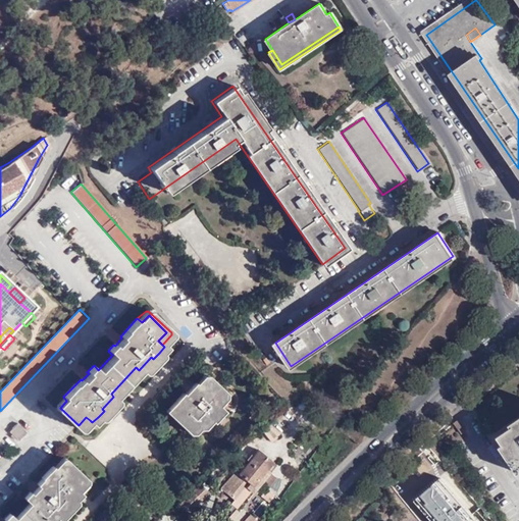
[(161,353),(159,353),(153,359),(151,357),(139,370),(143,372),(145,372),(161,355),(161,353)]
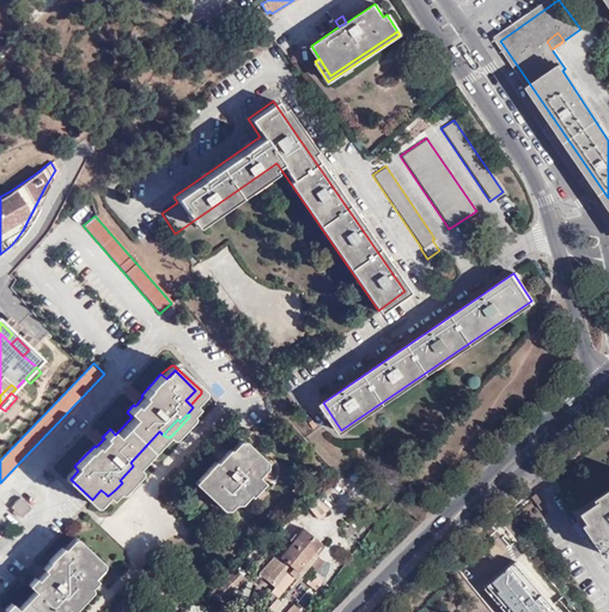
[(133,466),(163,435),(159,431),(131,462),(133,466)]
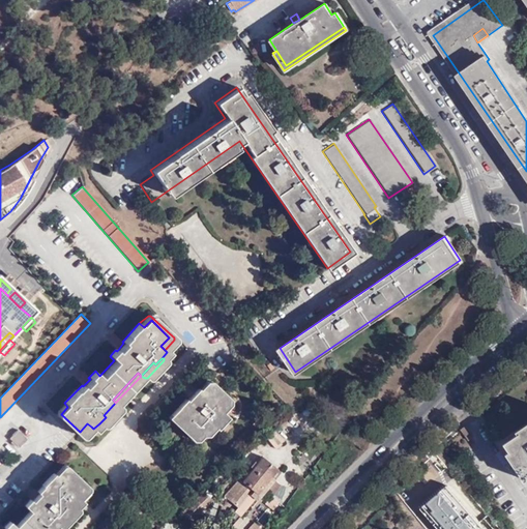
[(210,380),(205,381),(226,401),(218,408),(222,411),(229,405),(229,399),(210,380)]
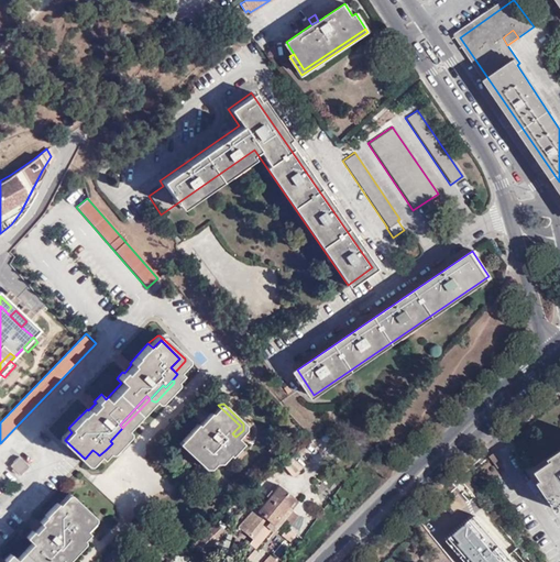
[(196,423),(179,441),(207,467),(212,462),(224,451),(228,454),(229,455),(241,442),(235,437),(232,433),(240,426),(218,405),(210,412),(209,412),(198,425),(196,423)]
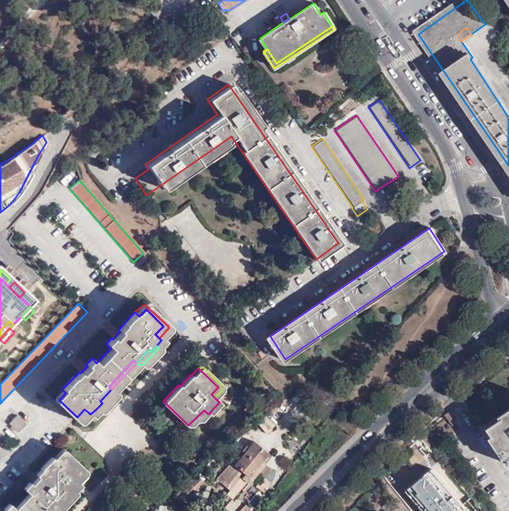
[(65,393),(62,389),(54,397),(54,400),(77,421),(79,422),(88,412),(84,409),(77,417),(59,400),(65,393)]
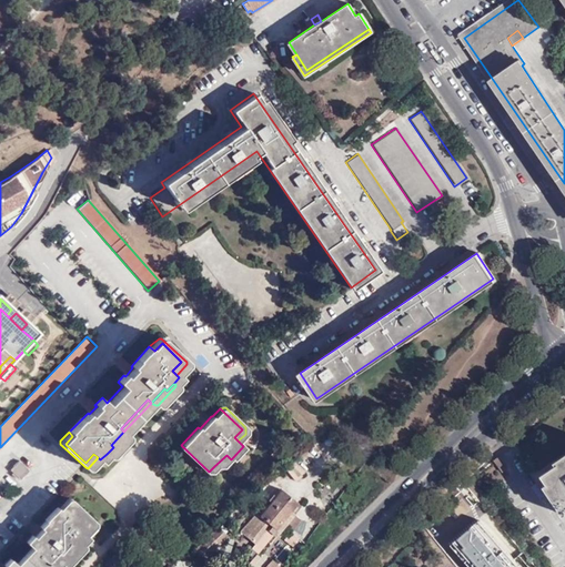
[(113,447),(107,454),(108,456),(110,456),(128,437),(128,435),(123,432),(111,445),(113,447)]
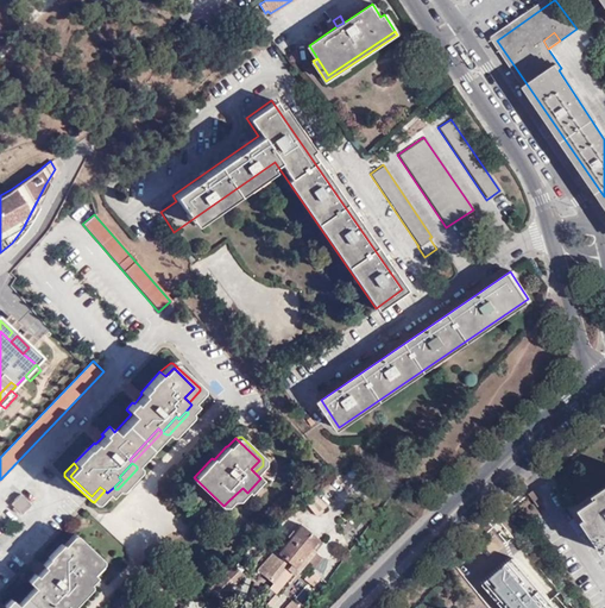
[(224,506),(194,477),(191,481),(219,506),(224,506)]
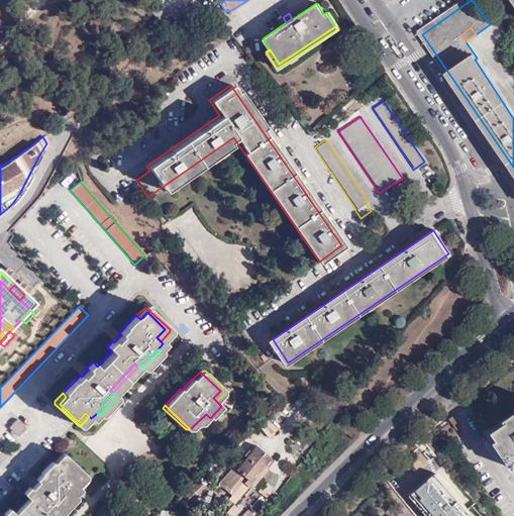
[(206,414),(195,424),(202,424),(209,417),(206,414)]
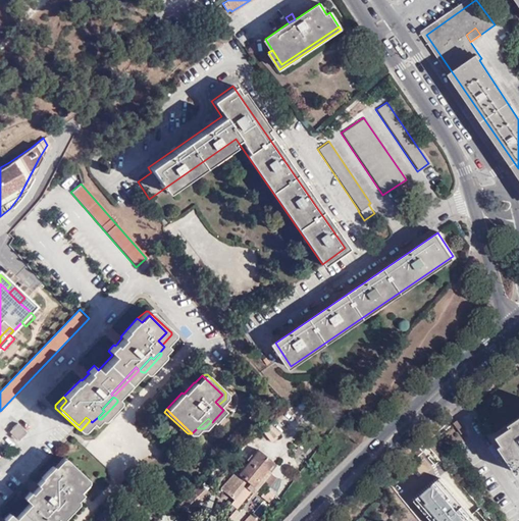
[(518,462),(518,421),(500,434),(518,462)]
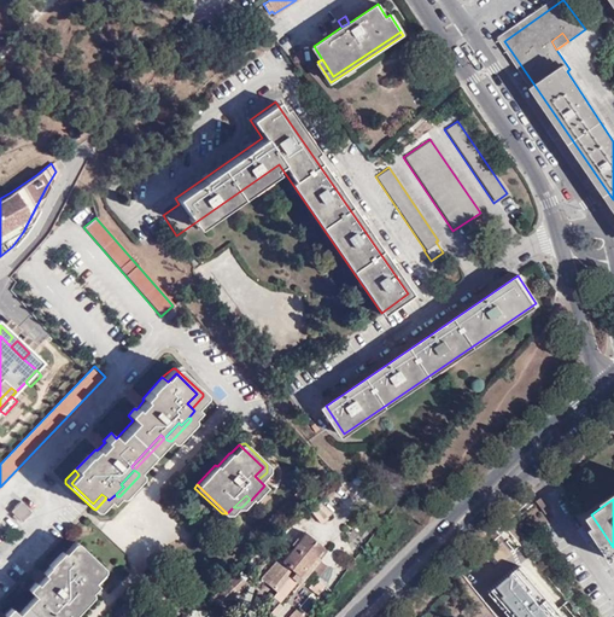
[(18,502),(9,513),(18,522),(28,512),(18,502)]
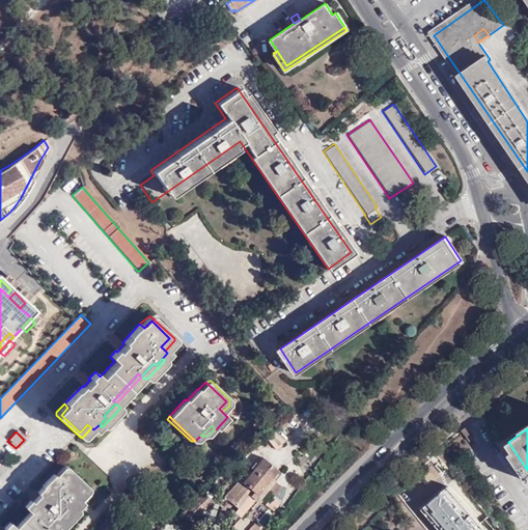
[(262,457),(242,482),(253,493),(258,486),(265,492),(271,497),(280,484),(274,480),(271,477),(277,470),(262,457)]
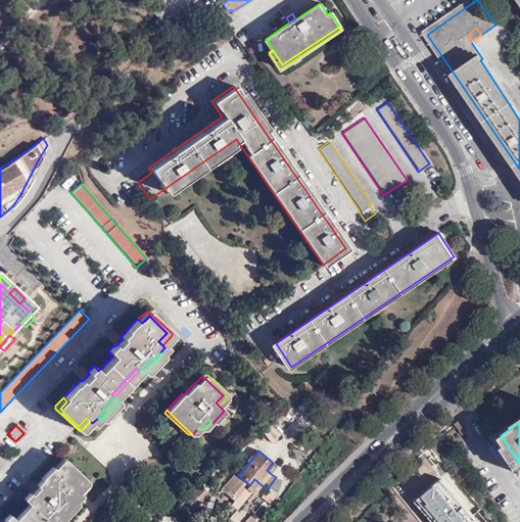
[(61,460),(53,468),(57,471),(63,465),(82,481),(75,489),(78,493),(87,484),(87,481),(63,460),(61,460)]
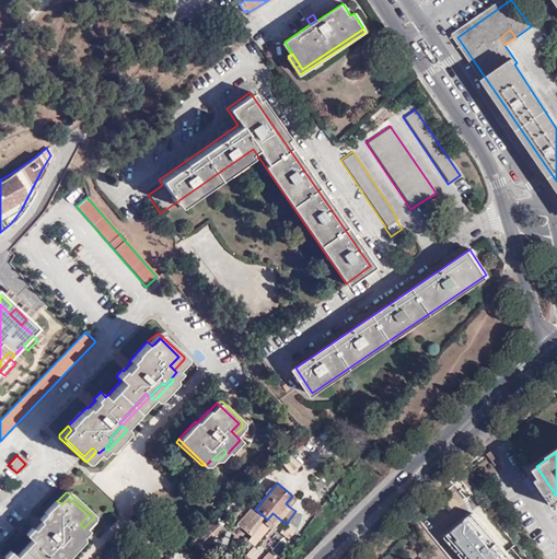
[(286,503),(289,507),(296,499),(292,496),(286,503)]
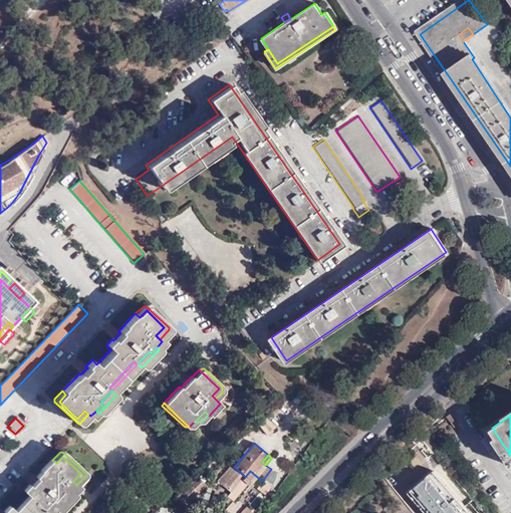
[(56,463),(52,460),(35,477),(36,478),(30,485),(29,484),(22,491),(28,495),(13,510),(8,506),(2,512),(43,512),(50,506),(53,509),(65,497),(67,499),(73,492),(78,487),(76,485),(73,481),(80,473),(62,457),(56,463)]
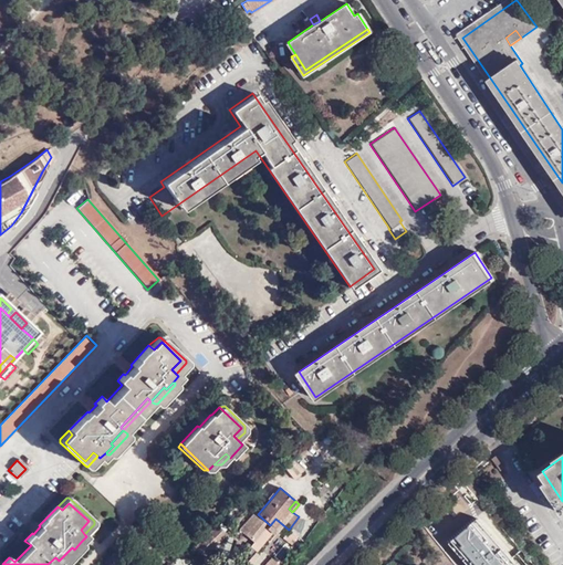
[(258,514),(254,512),(239,531),(251,541),(254,544),(268,529),(270,525),(258,514)]
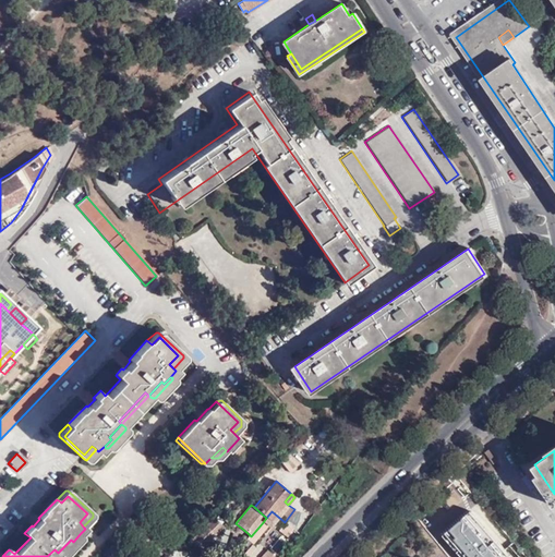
[(266,518),(273,523),(278,517),(272,511),(266,518)]
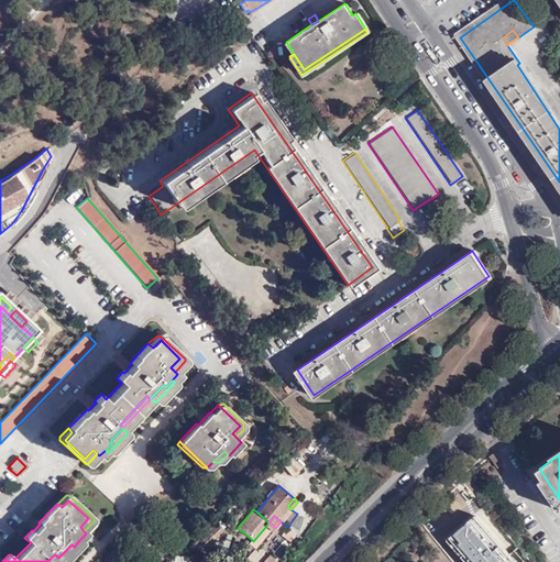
[(224,531),(216,520),(193,541),(202,550),(224,531)]
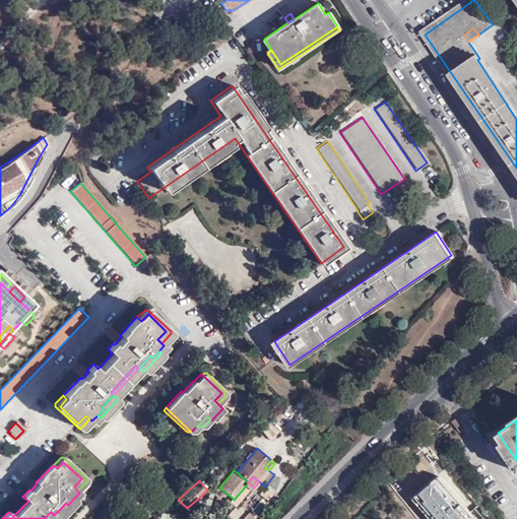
[(230,499),(235,503),(248,488),(246,485),(234,500),(231,497),(230,499)]
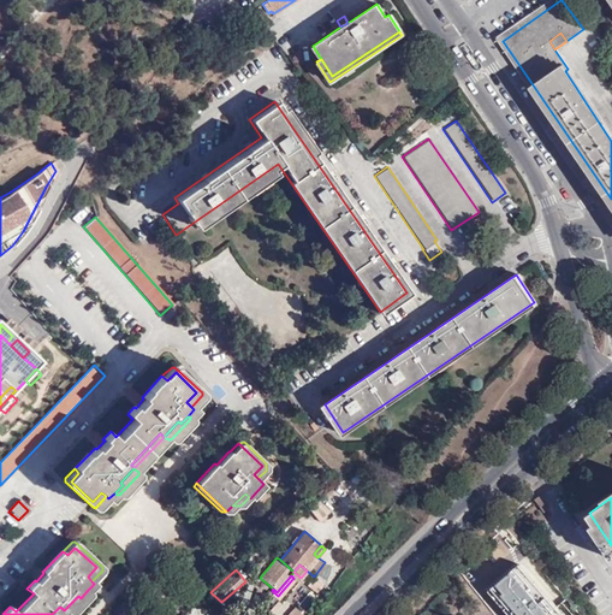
[(293,578),(278,596),(280,597),(295,579),(293,578)]
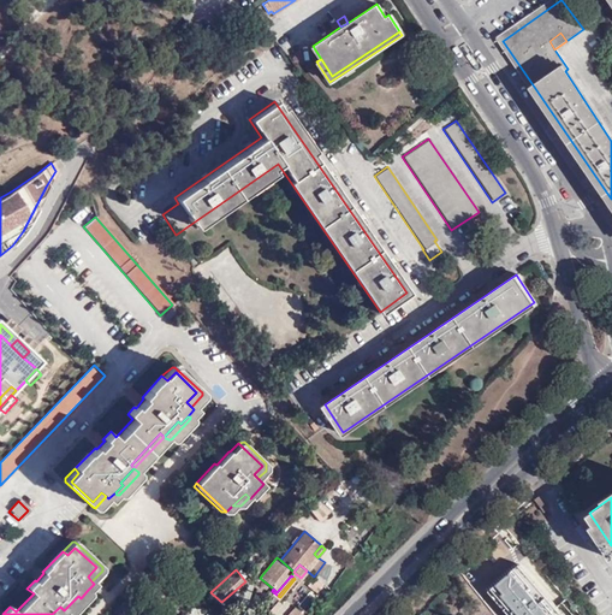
[(90,592),(88,590),(81,598),(78,596),(64,610),(67,614),(72,614),(90,595),(90,592)]
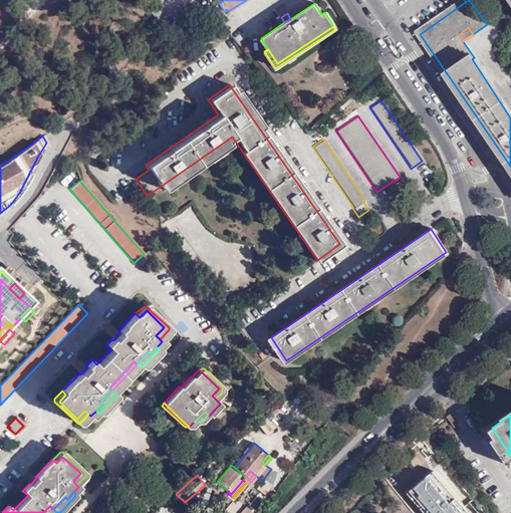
[(480,499),(475,493),(472,497),(476,502),(480,499)]
